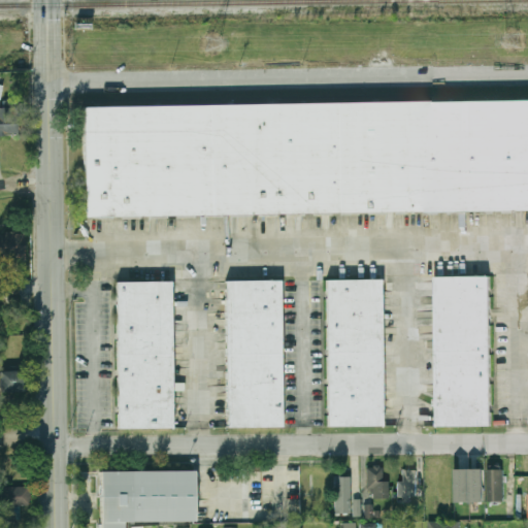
[(85,107),(527,101),(527,210),(86,217),(85,107)]
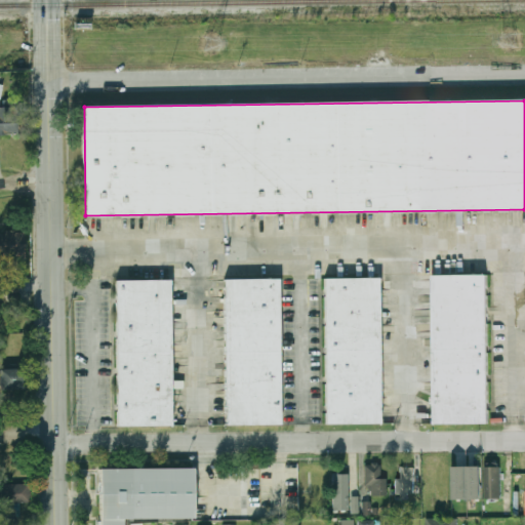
[(17,108),(0,108),(0,134),(17,134),(17,108)]
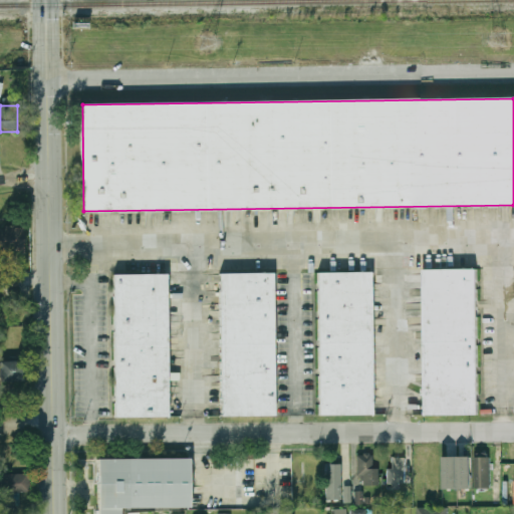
[(425,416),(480,415),(479,267),(424,268),(425,416)]
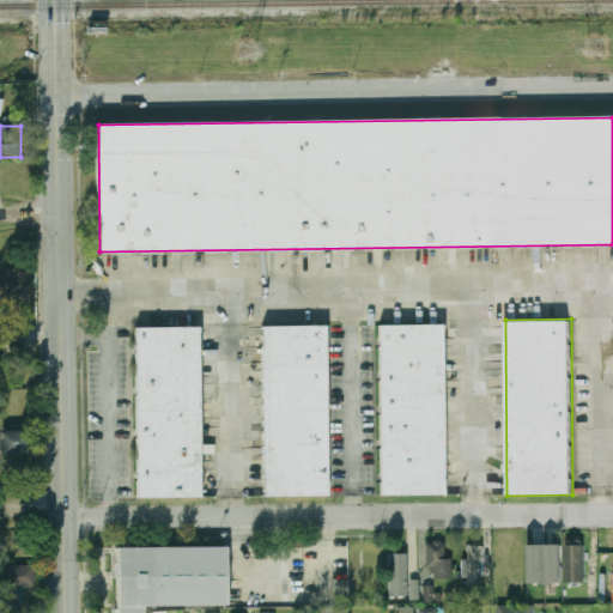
[(382,497),(445,496),(442,325),(378,326),(382,497)]
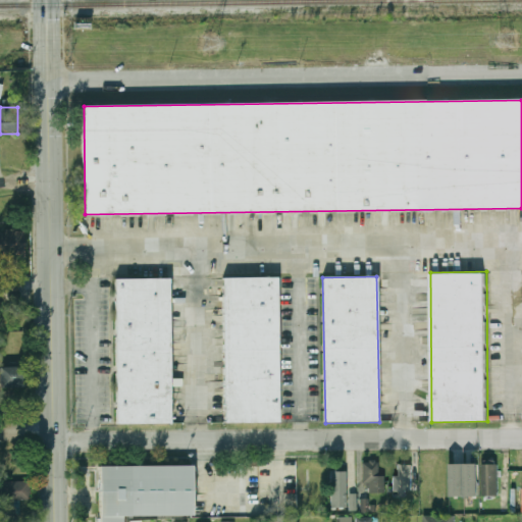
[(225,423),(279,423),(279,277),(225,277),(225,423)]
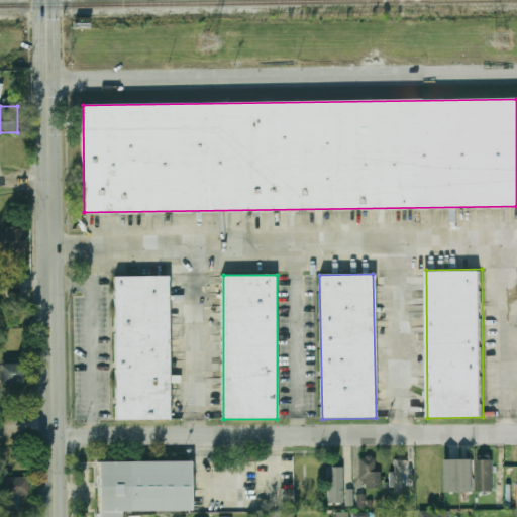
[(114,277),(169,276),(170,420),(115,420),(114,277)]
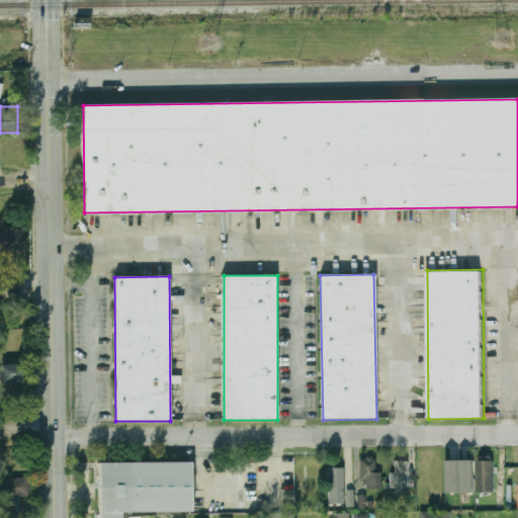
[(0,384),(23,384),(22,363),(0,363),(0,384)]
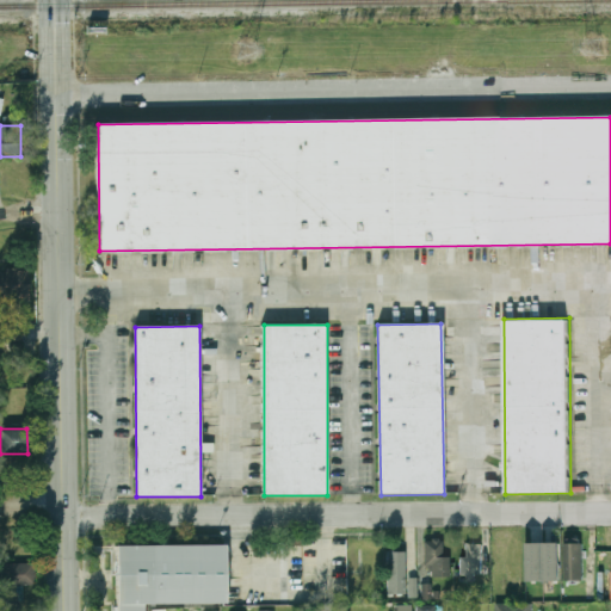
[(424,566),(430,566),(430,576),(449,575),(449,555),(443,556),(442,539),(423,539),(424,566)]
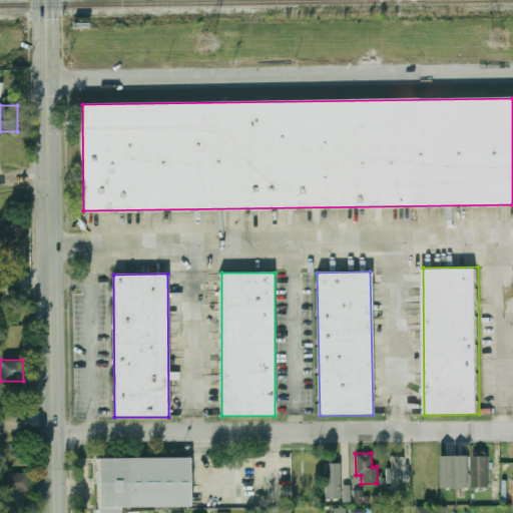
[(404,455),(391,456),(391,466),(386,466),(386,482),(405,482),(404,455)]
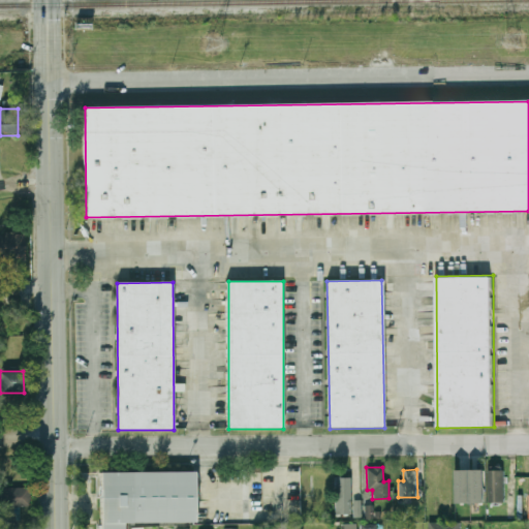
[(456,502),(484,502),(484,469),(456,469),(456,502)]
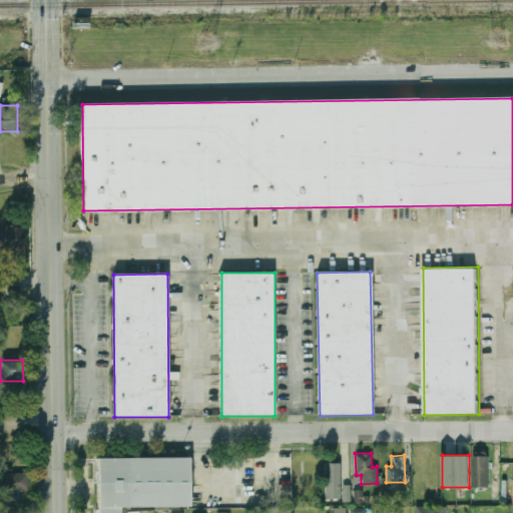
[(489,455),(473,455),(473,486),(489,486),(489,455)]
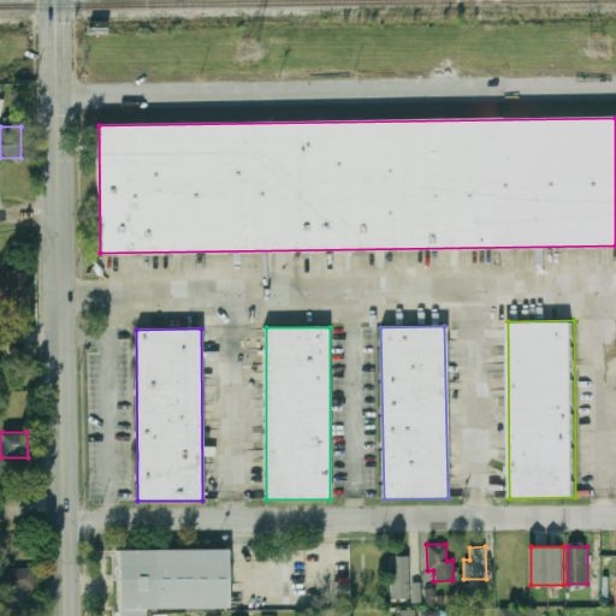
[(118,615),(118,550),(226,549),(227,609),(146,610),(146,615),(118,615)]
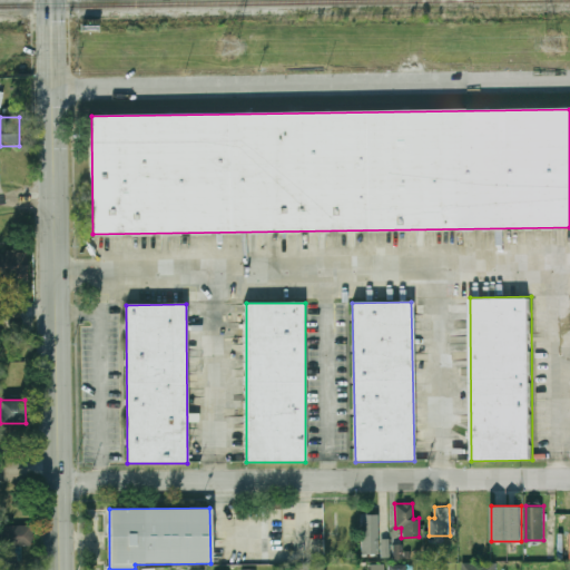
[(361,554),(379,553),(377,513),(361,513),(361,554)]
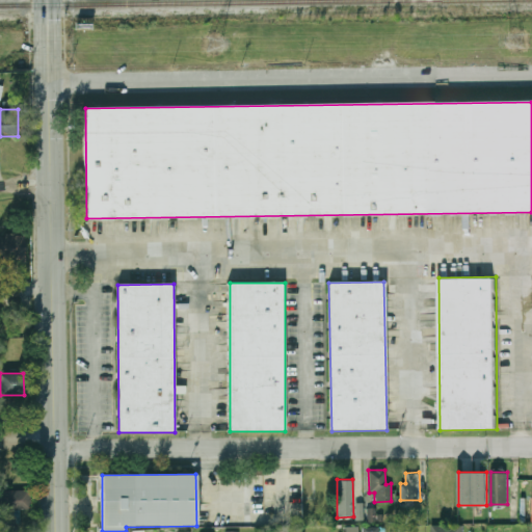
[(28,489),(0,490),(0,531),(15,531),(15,509),(29,509),(28,489)]
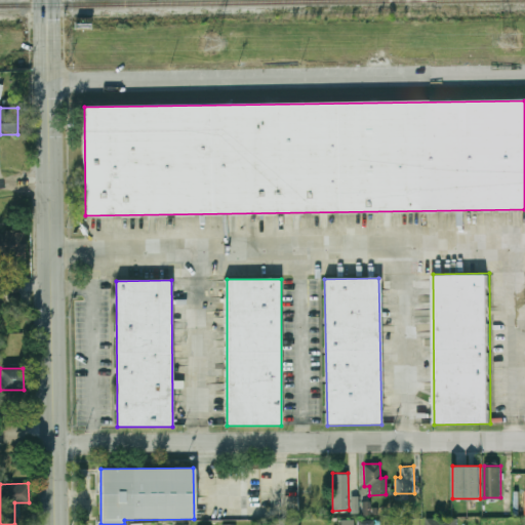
[(524,490),(514,490),(513,514),(524,514),(524,490)]
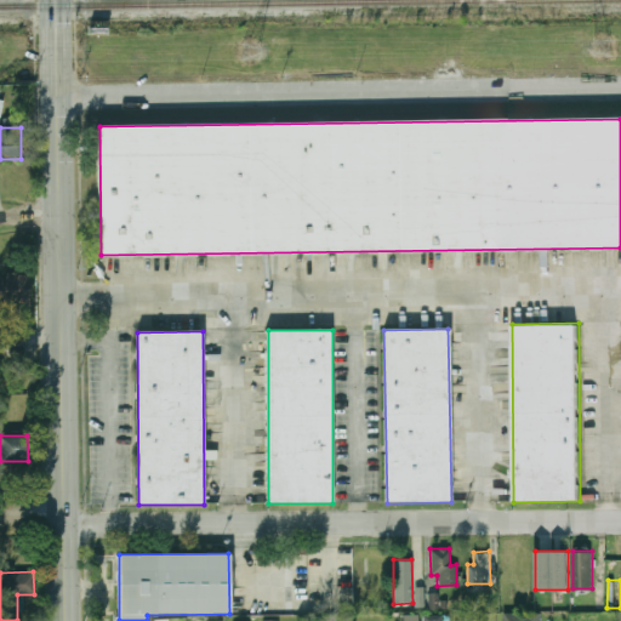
[(423,607),(423,587),(414,587),(415,608),(423,607)]
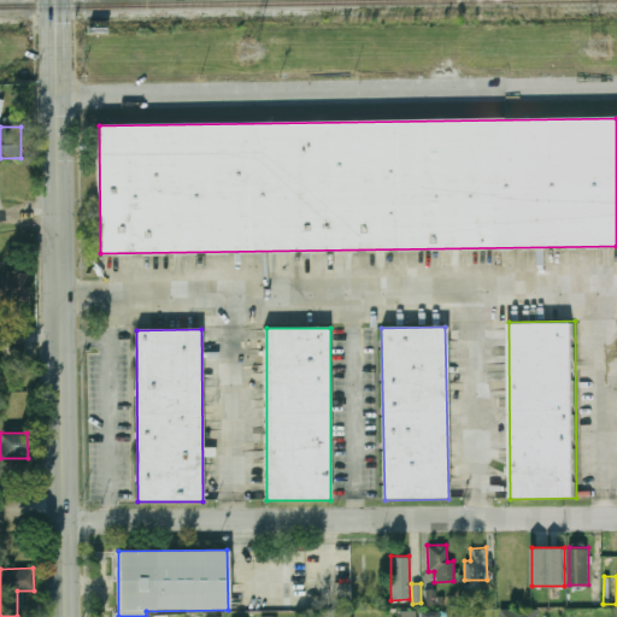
[(424,604),(435,605),(435,589),(425,589),(424,604)]
